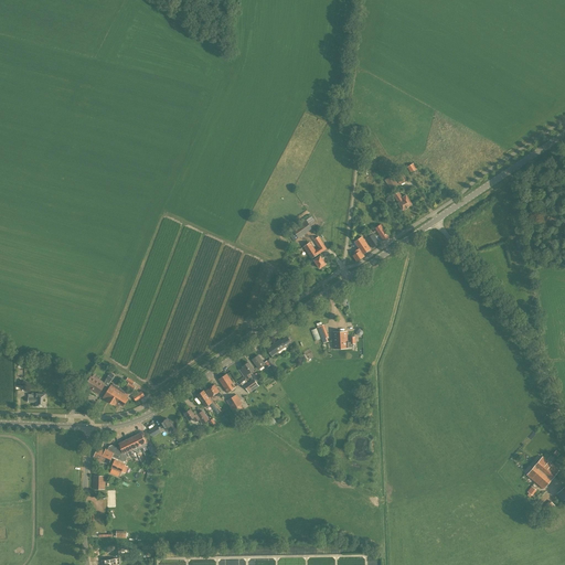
[(413,163),(407,167),(411,172),(417,169),(413,163)]
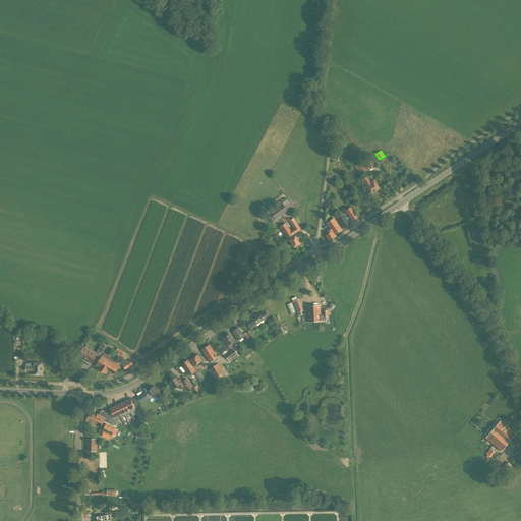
[(370,157),(363,162),(368,169),(375,165),(370,157)]
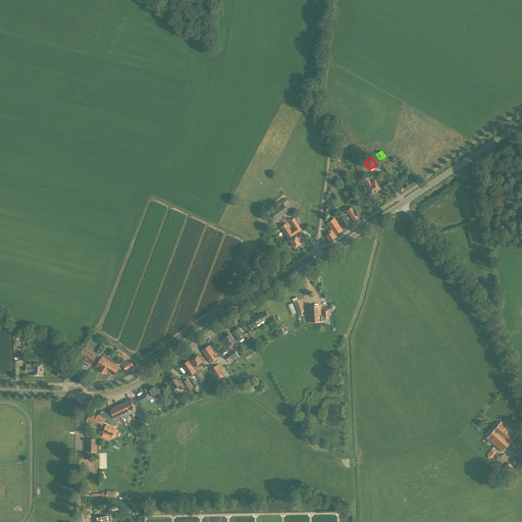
[(356,166),(361,174),(367,170),(362,162),(356,166)]
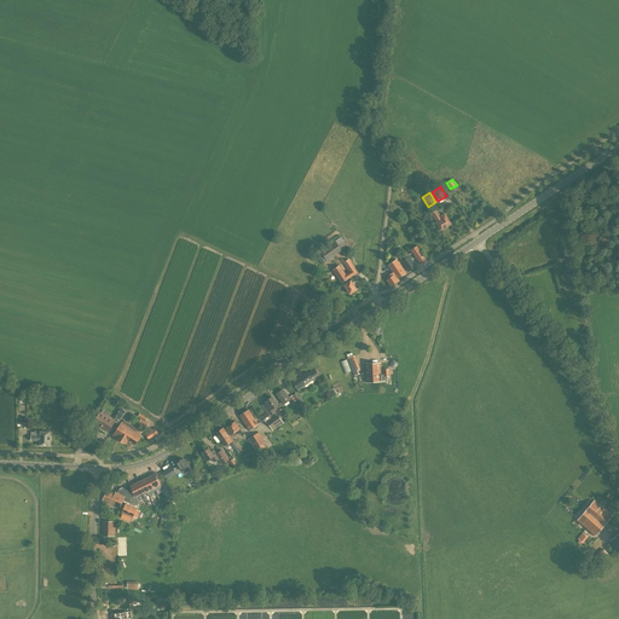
[(437,223),(441,231),(451,224),(445,214),(440,217),(437,210),(432,214),(437,221),(437,223)]
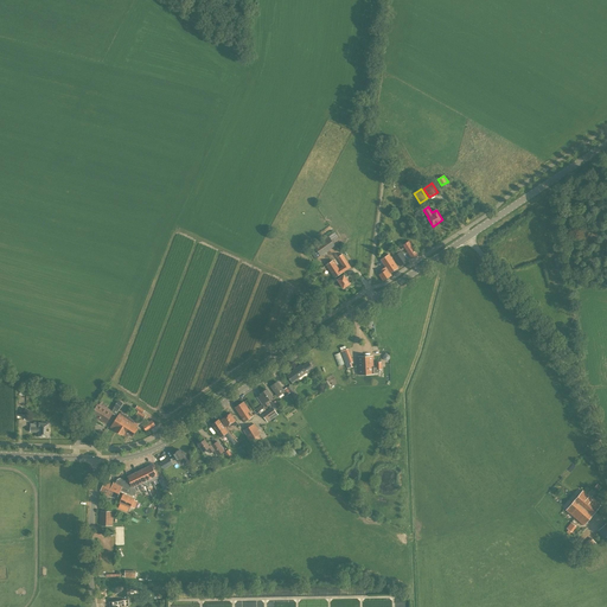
[(340,241),(334,231),(328,236),(314,246),(310,249),(315,259),(320,255),(336,246),(336,244),(340,241)]
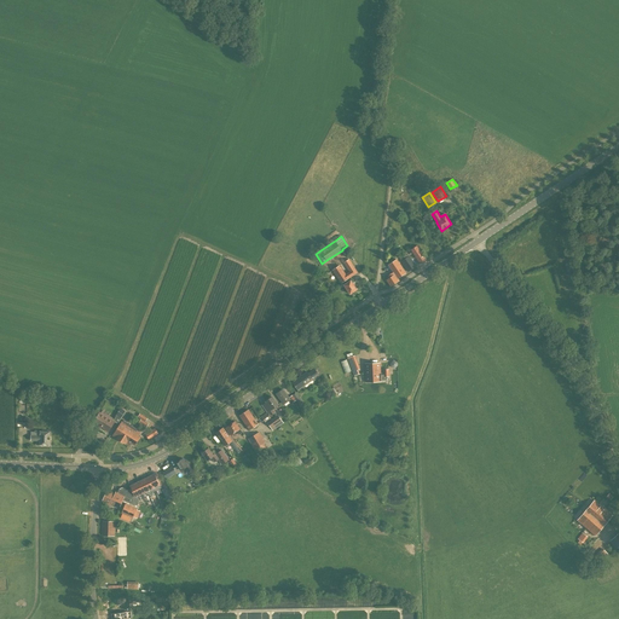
[(327,243),(324,239),(316,244),(318,249),(327,243)]
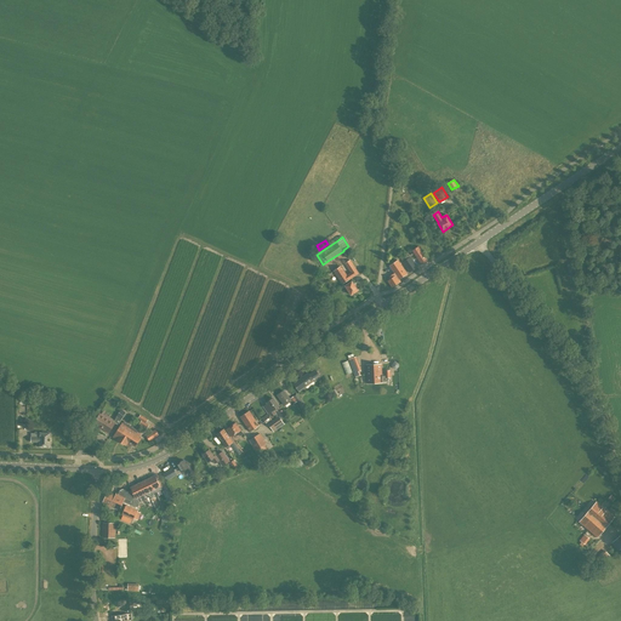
[(419,246),(412,251),(421,265),(427,261),(419,246)]
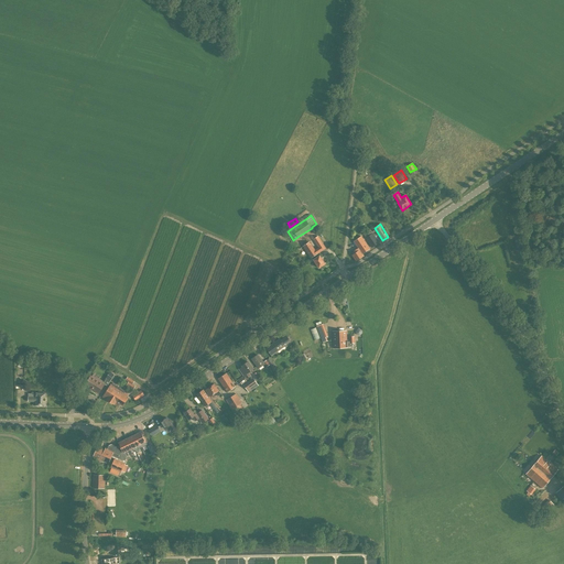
[(372,234),(366,238),(371,247),(379,242),(372,234)]
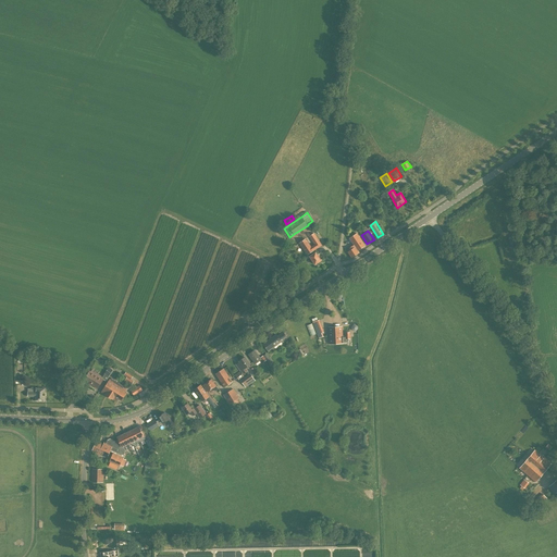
[(307,255),(312,251),(314,250),(322,245),(314,233),(309,236),(314,244),(311,246),(306,238),(299,243),(307,255)]
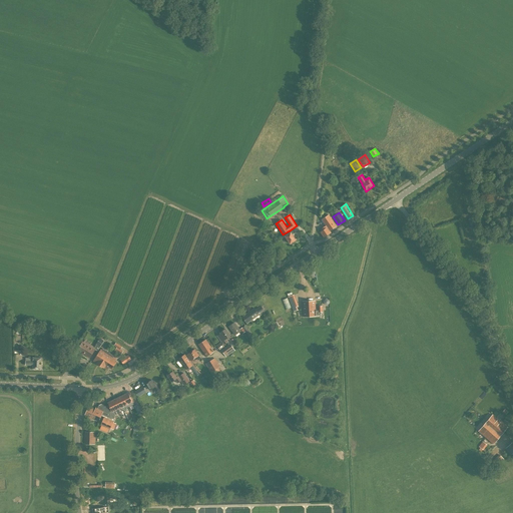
[(329,214),(322,219),(326,225),(322,228),(323,230),(320,232),(324,237),(331,232),(330,230),(337,226),(329,214)]
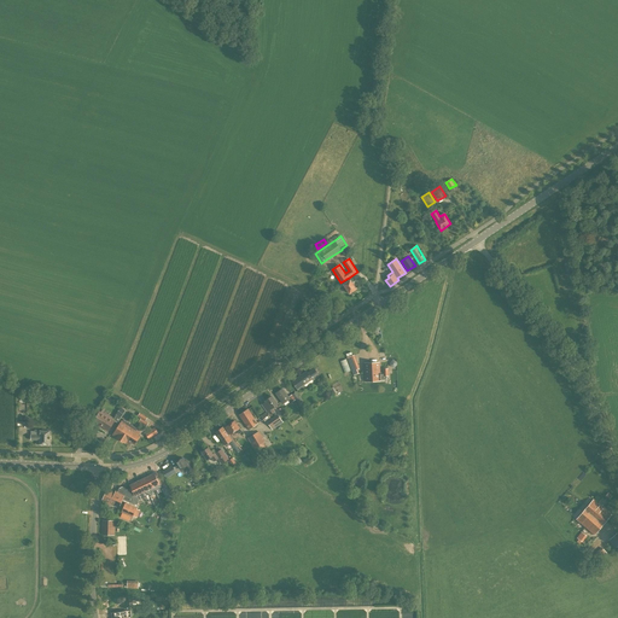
[(347,279),(340,283),(345,290),(347,289),(350,293),(356,289),(350,280),(349,281),(347,279)]
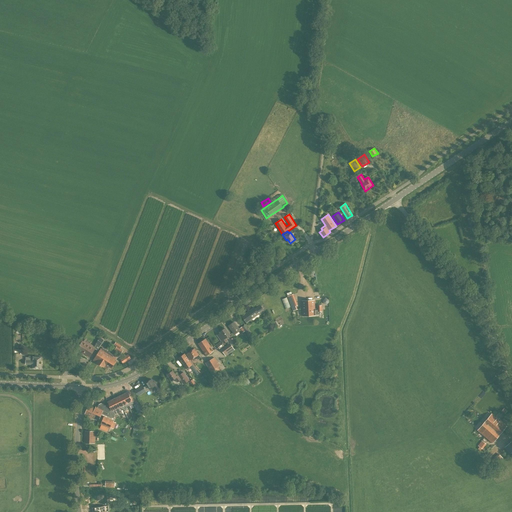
[(294,311),(299,309),(293,294),(288,296),(294,311)]
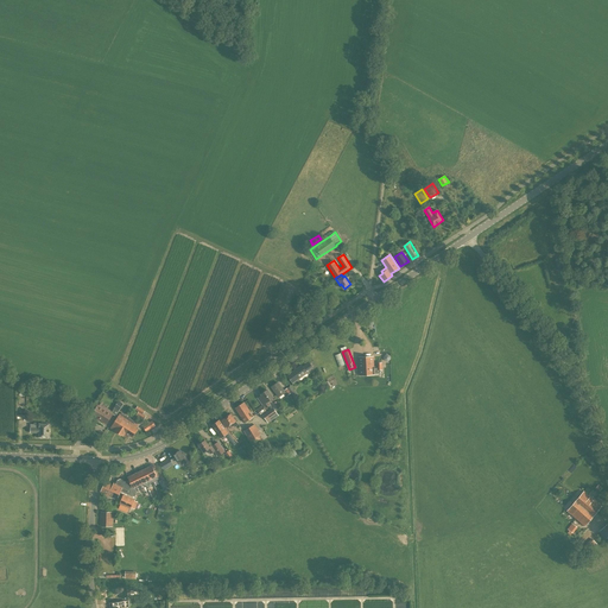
[(373,356),(359,356),(360,375),(374,374),(374,373),(378,373),(378,371),(378,368),(374,368),(373,356)]
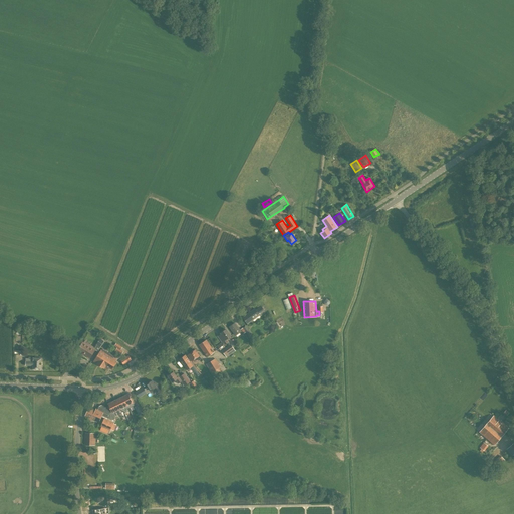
[(256,310),(255,309),(243,317),(248,324),(253,321),(254,322),(261,317),(260,316),(265,312),(261,307),(256,310)]
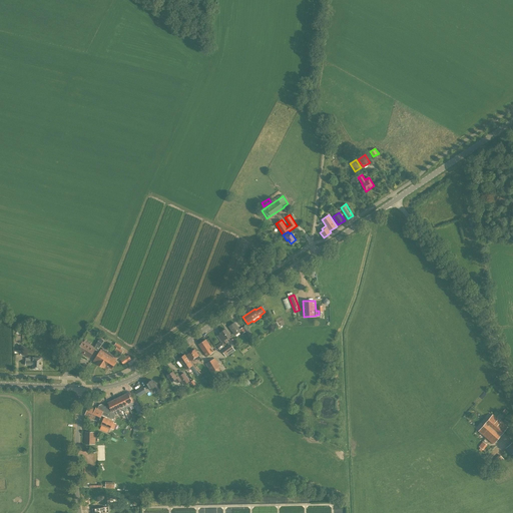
[(229,327),(235,335),(240,331),(234,323),(229,327)]
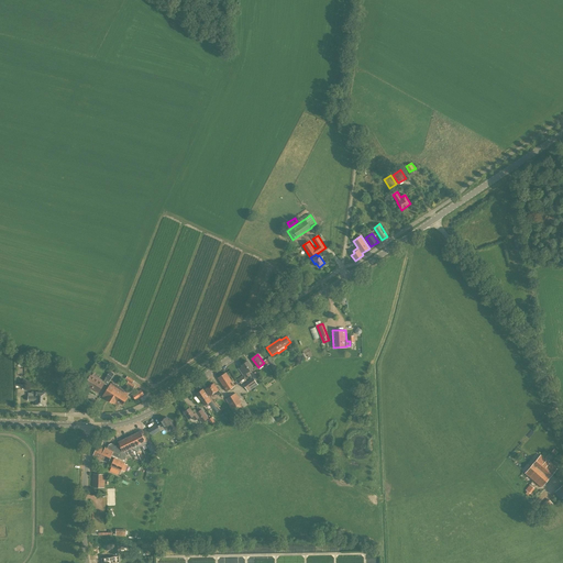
[(253,367),(247,361),(242,365),(246,371),(243,373),(246,377),(251,375),(247,372),(253,367)]
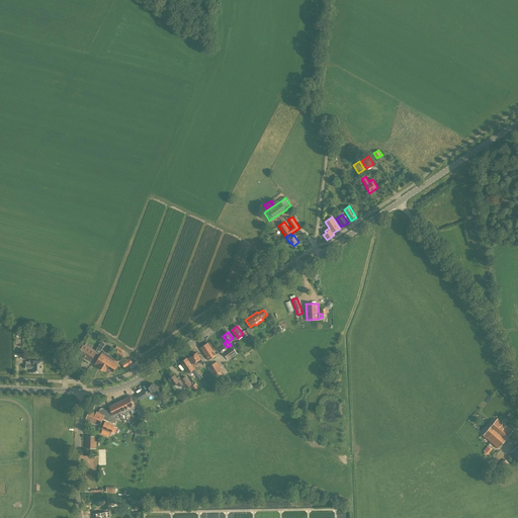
[(84,345),(82,347),(81,347),(82,348),(78,353),(90,361),(96,352),(98,354),(105,344),(101,341),(97,347),(96,350),(85,344),(84,345)]
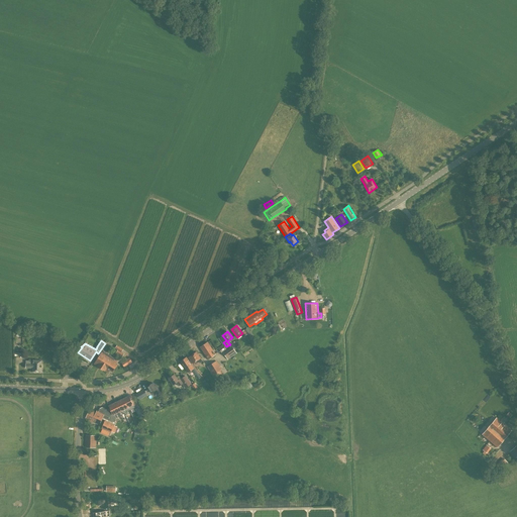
[(216,354),(208,342),(200,347),(208,358),(216,354)]
